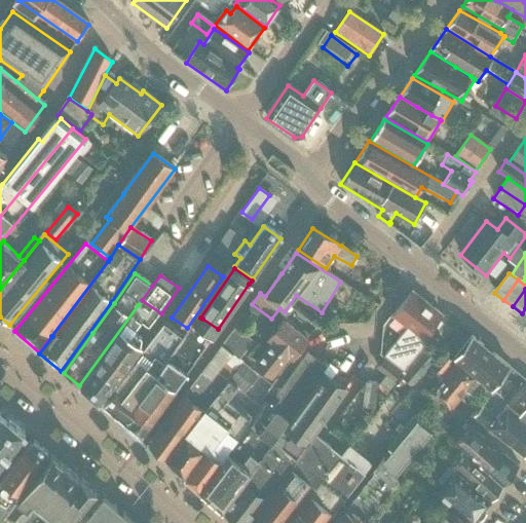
[(443,315),(411,290),(389,316),(405,330),(384,356),(404,372),(431,337),(427,334),(443,315)]
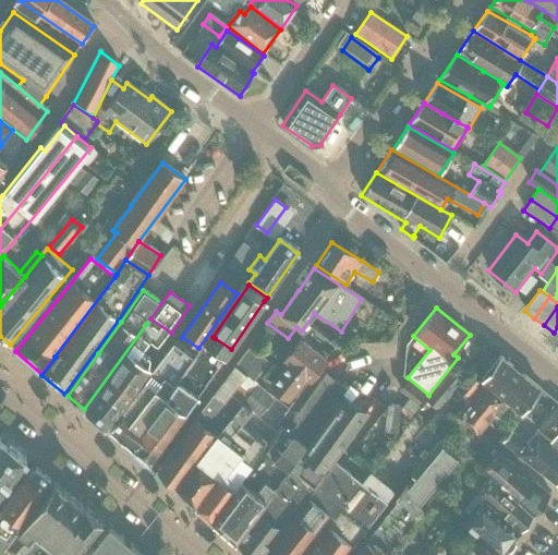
[(153,324),(150,327),(146,324),(84,409),(104,427),(150,368),(137,358),(159,328),(153,324)]
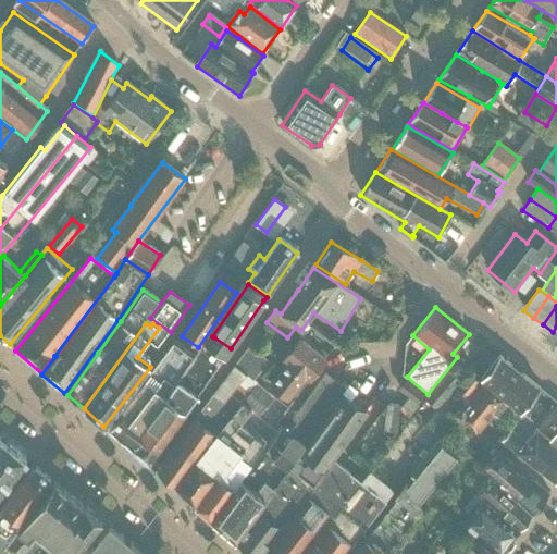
[(190,361),(132,448),(149,464),(231,348),(214,337),(195,366),(190,361)]
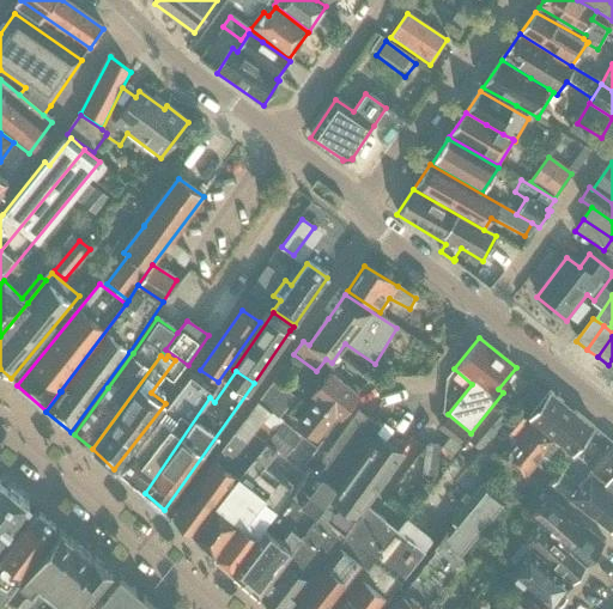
[(340,419),(358,396),(329,375),(313,397),(316,401),(297,425),(317,439),(335,416),(340,419)]
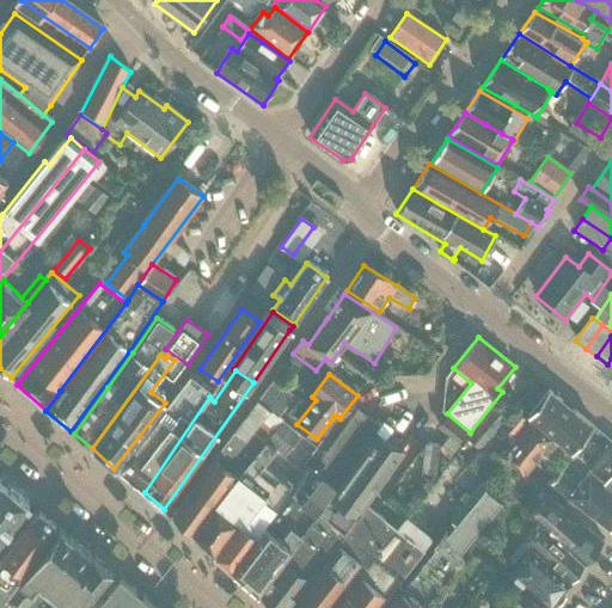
[(120,472),(145,492),(209,397),(208,397),(209,392),(191,379),(120,472)]
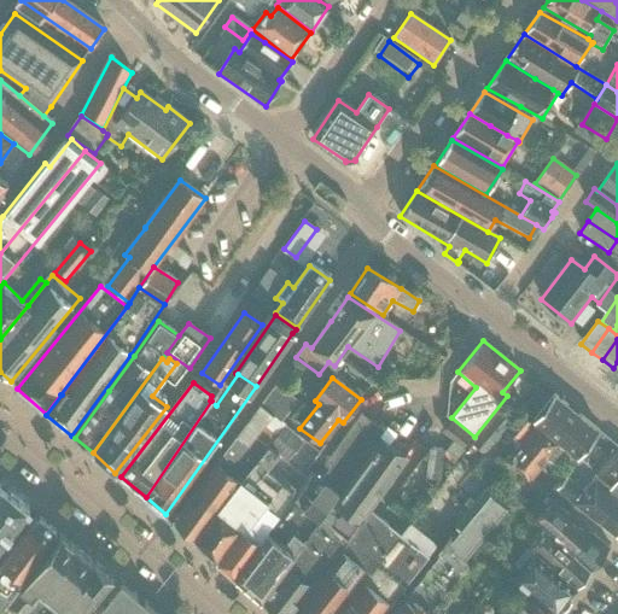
[(298,402),(283,391),(275,386),(260,408),(216,465),(173,522),(193,542),(268,448),(285,426),(281,422),(298,402)]
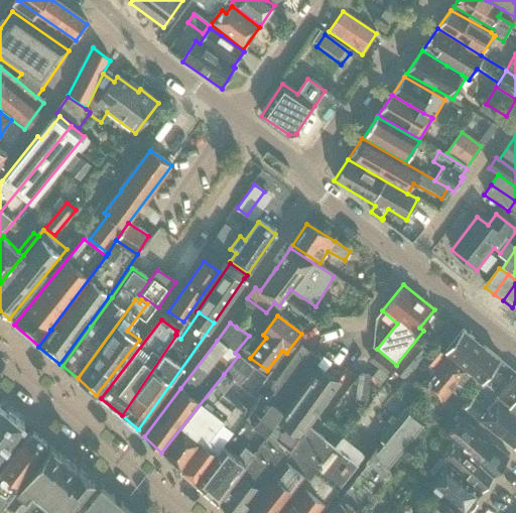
[(462,331),(444,352),(482,385),(494,370),(509,382),(497,397),(515,413),(515,375),(499,363),(500,361),(462,331)]
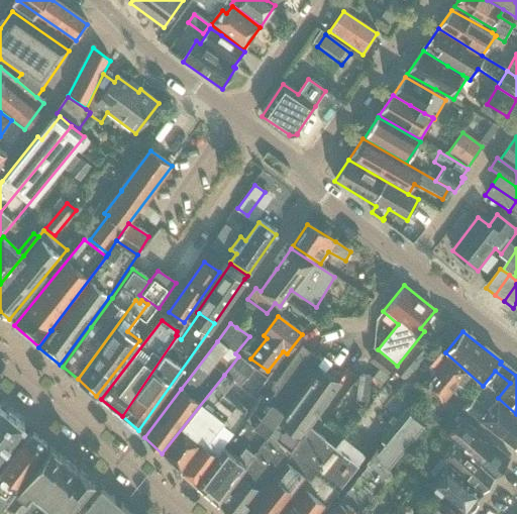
[(322,362),(218,504),(228,513),(239,513),(288,452),(286,450),(295,437),(290,433),(294,428),(298,430),(354,349),(338,339),(322,362)]
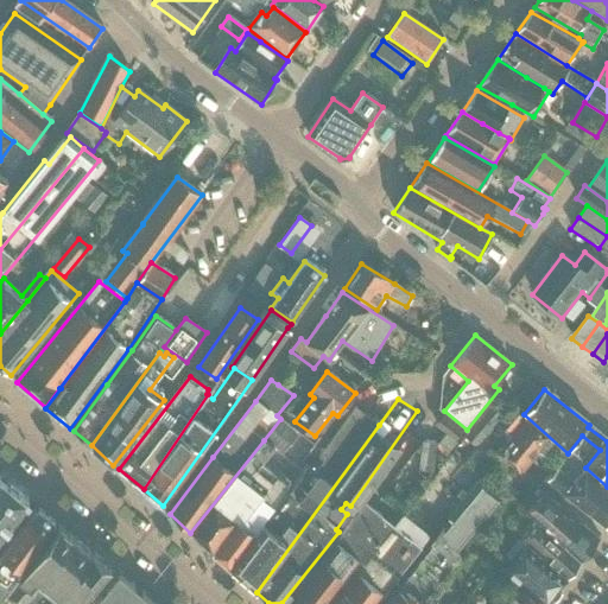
[(506,412),(494,402),(464,438),(476,447),(506,412)]
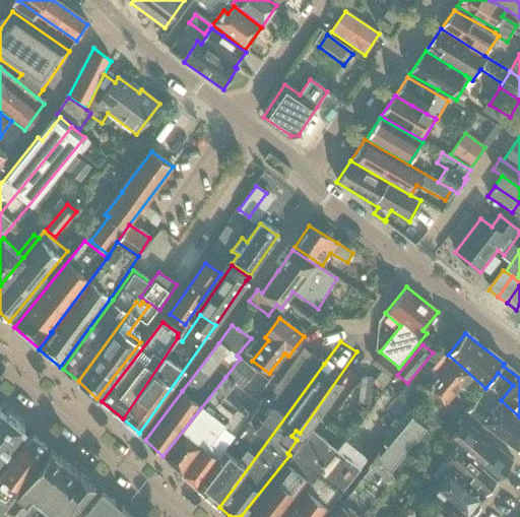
[(197,487),(219,507),(324,364),(305,349),(280,383),(283,385),(270,404),(262,399),(245,422),(247,423),(197,487)]
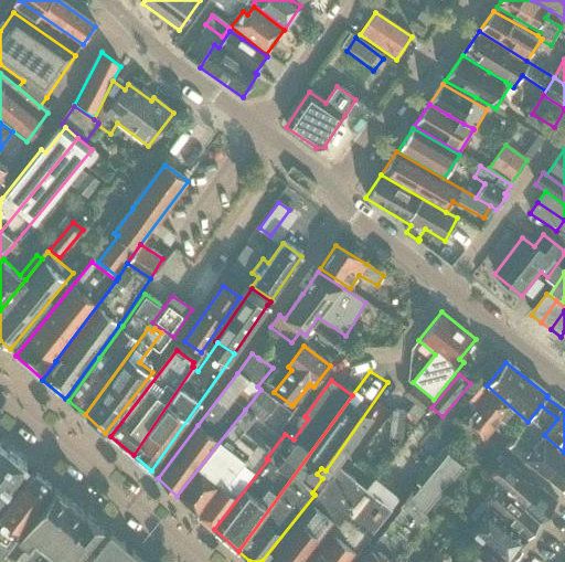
[(432,402),(412,386),(404,396),(414,404),(407,413),(392,411),(388,439),(403,442),(405,419),(414,425),(425,413),(424,412),(432,402)]
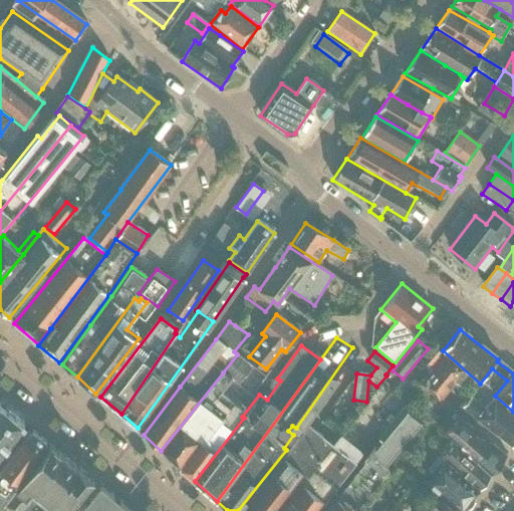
[(456,389),(467,374),(443,356),(420,387),(440,402),(452,386),(456,389)]
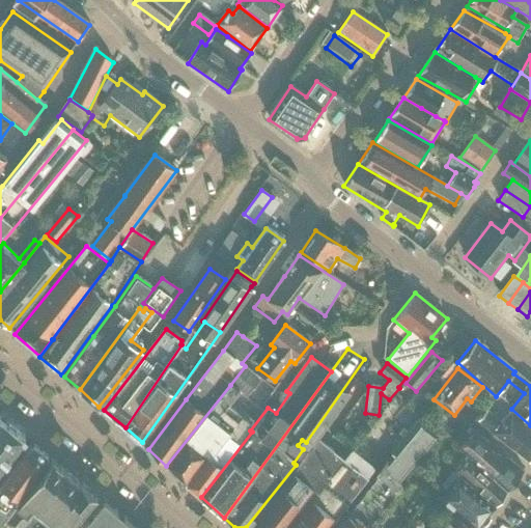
[(186,483),(217,448),(229,432),(213,419),(216,416),(218,417),(241,388),(232,382),(230,385),(166,466),(186,483)]
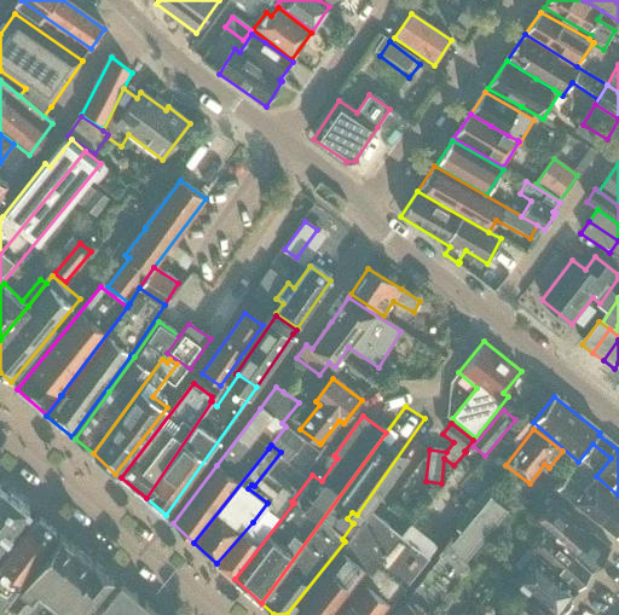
[(617,539),(618,537),(618,499),(595,482),(584,495),(566,482),(557,494),(617,539)]
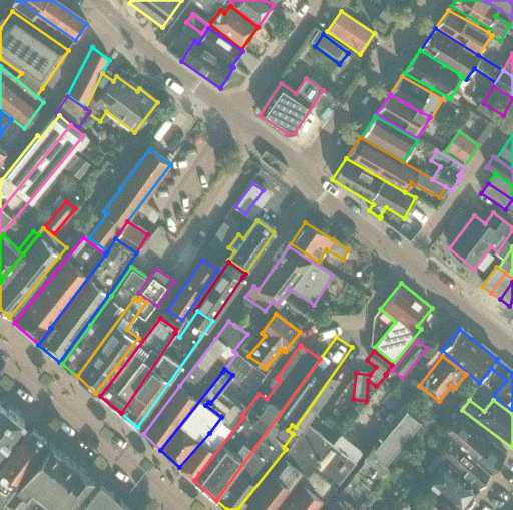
[(0,452),(23,423),(0,404),(0,452)]
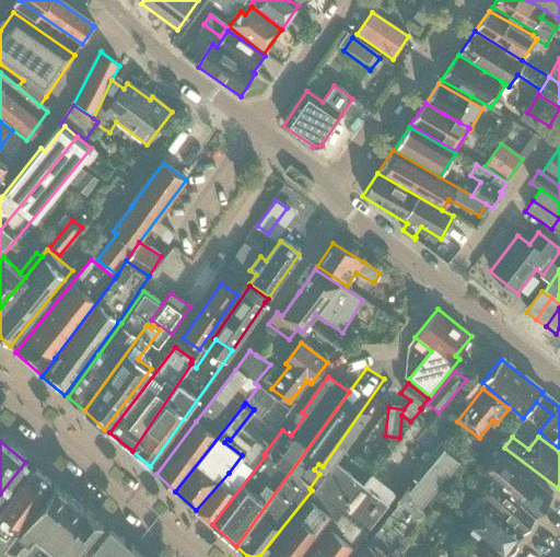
[(398,550),(397,549),(398,547),(397,546),(424,512),(434,500),(450,511),(456,501),(442,490),(466,461),(442,441),(411,478),(416,482),(354,556),(391,556),(400,556),(406,549),(401,546),(398,550)]
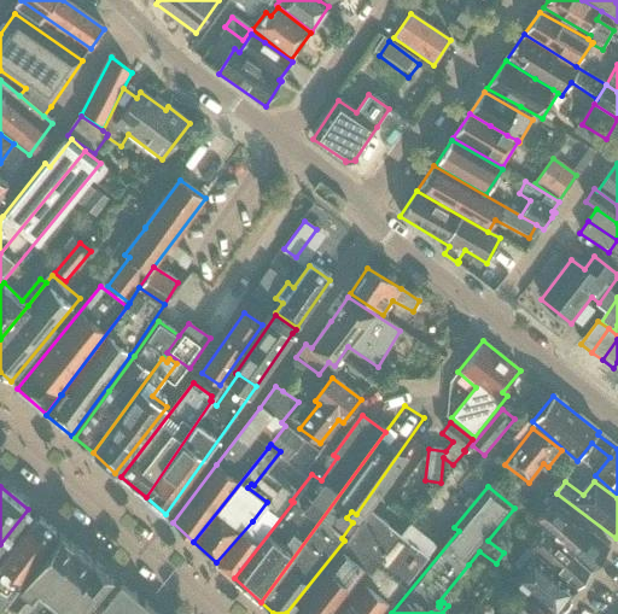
[(534,521),(548,534),(590,572),(610,548),(551,501),(534,521)]
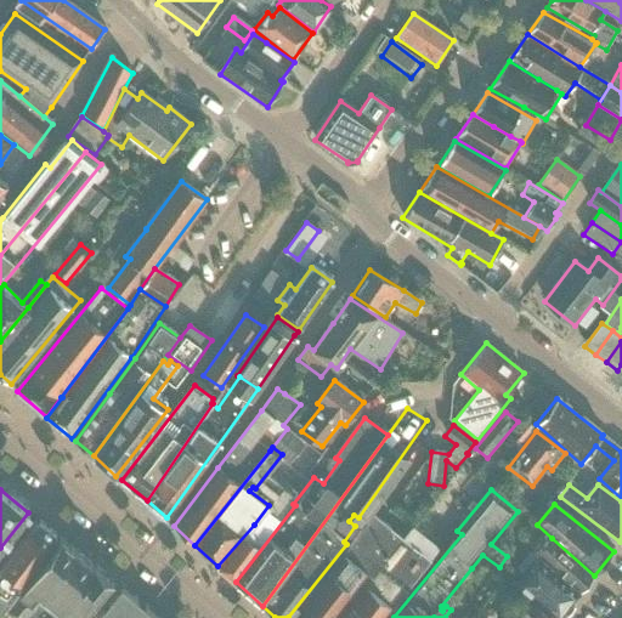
[(254,525),(218,566),(235,582),(281,520),(272,514),(264,525),(265,526),(263,531),(254,525)]
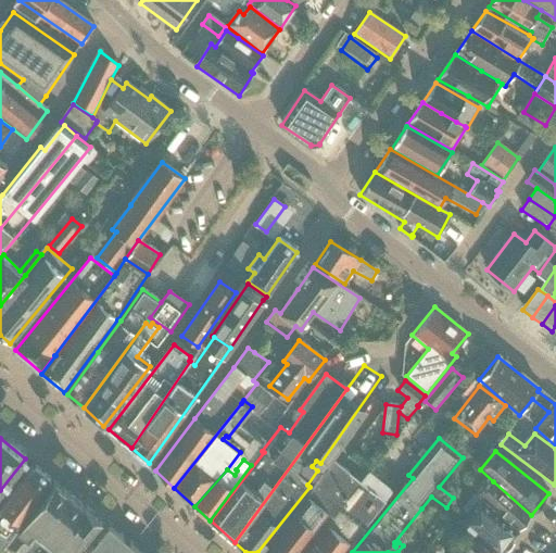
[(308,550),(359,481),(335,462),(261,552),(299,552),(304,545),(308,550)]
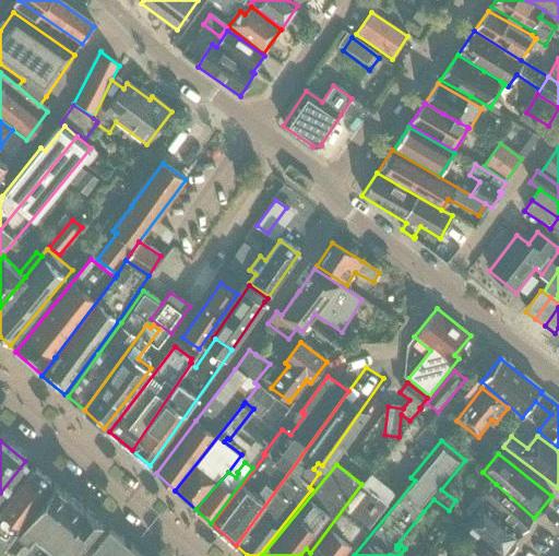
[(0,553),(52,484),(34,469),(0,513),(0,553)]
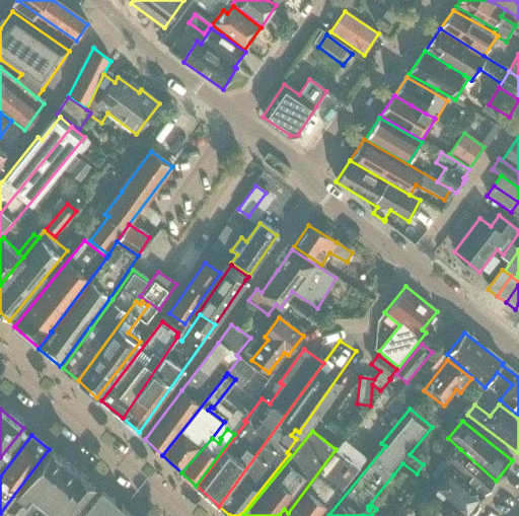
[(42,507),(73,467),(50,449),(4,511),(10,515),(22,515),(30,505),(27,502),(30,498),(42,507)]
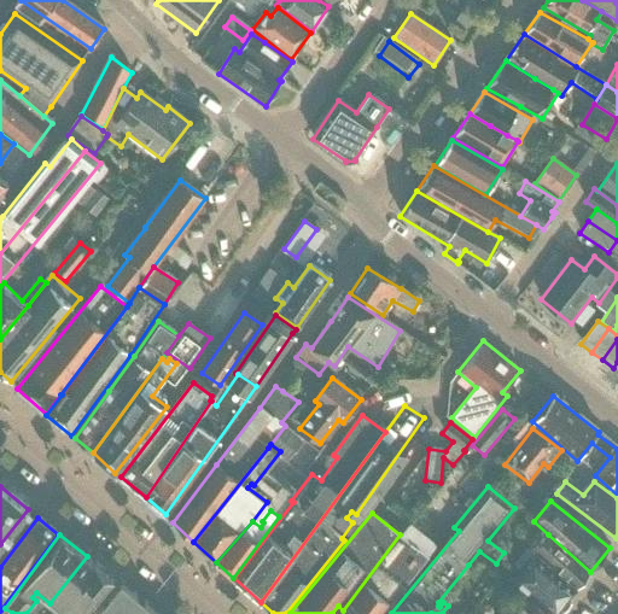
[(384,613),(404,589),(430,557),(400,534),(343,610),(340,613),(384,613)]
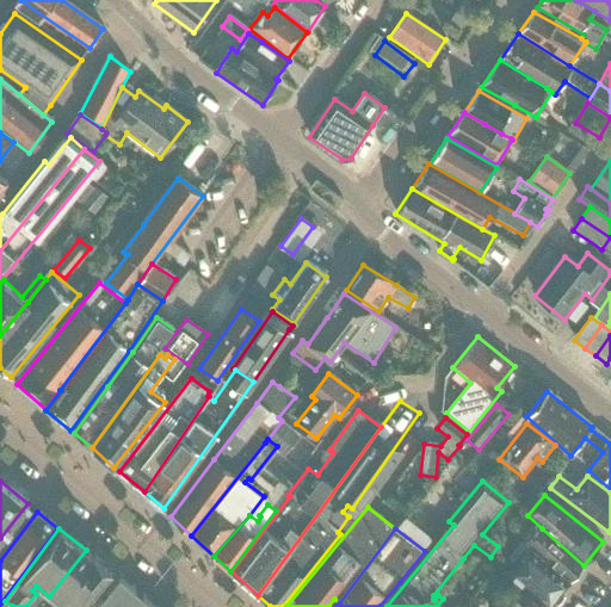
[(584,565),(542,528),(530,545),(569,583),(584,565)]
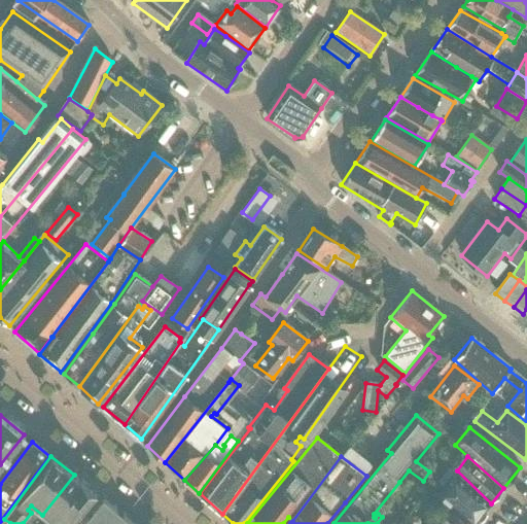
[(477,523),(491,504),(454,474),(435,495),(470,523),(477,523)]
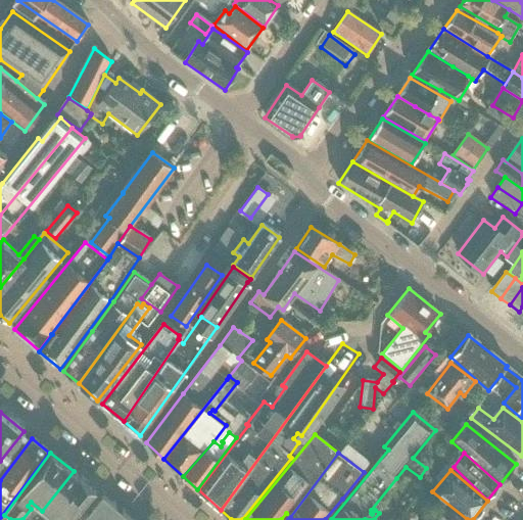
[(74,471),(42,511),(52,519),(70,519),(96,488),(80,475),(79,476),(74,471)]
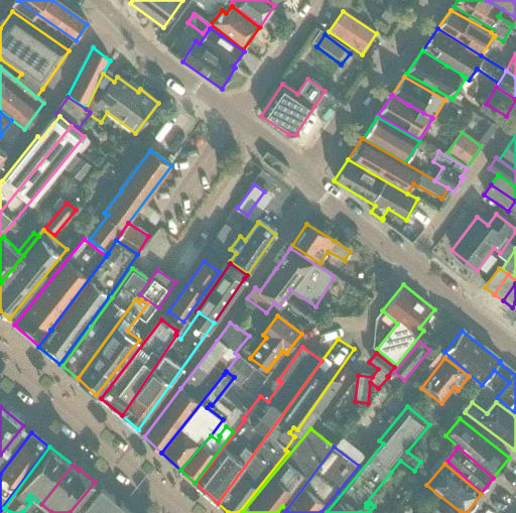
[(131,512),(101,487),(79,512),(131,512)]
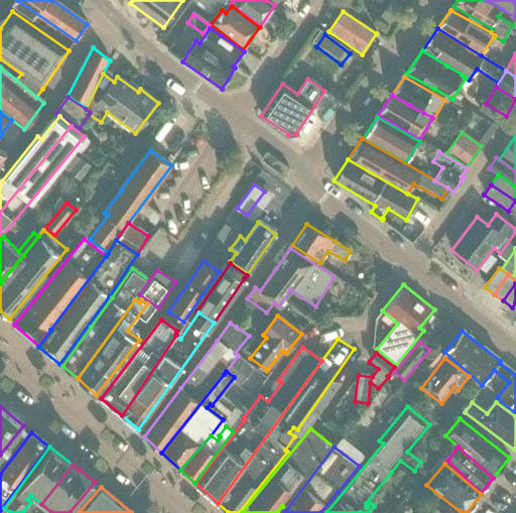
[(456,512),(440,501),(431,512),(456,512)]
